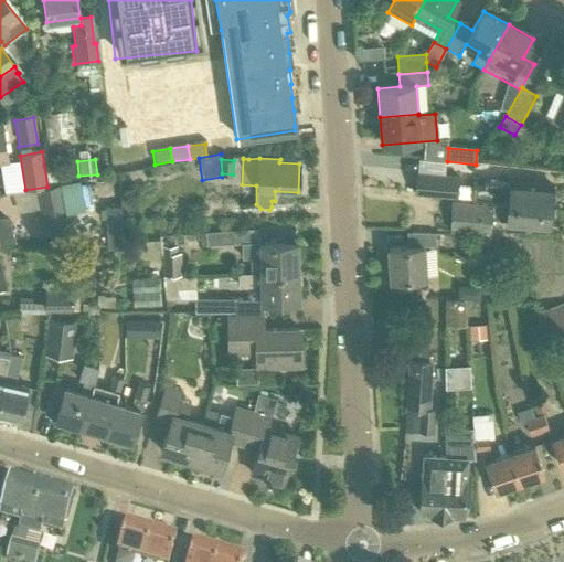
[(415,194),(458,199),(460,179),(416,175),(415,194)]
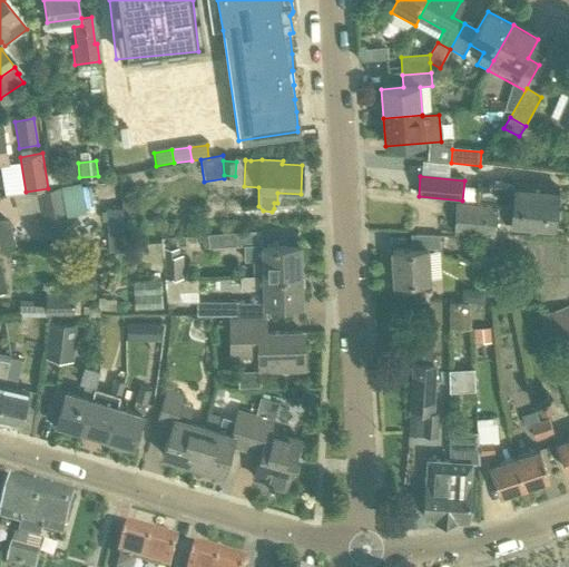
[(79,184),(64,186),(67,206),(69,217),(85,214),(79,184)]
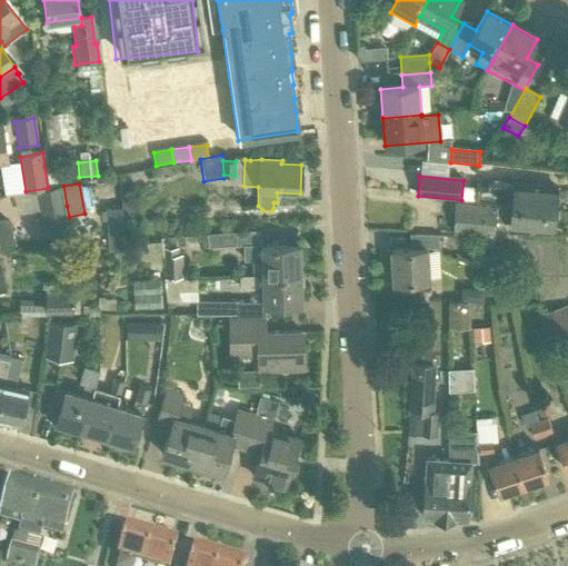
[(497,204),(555,214),(557,189),(514,185),(514,188),(499,186),(487,185),(487,190),(477,189),(476,201),(497,204)]
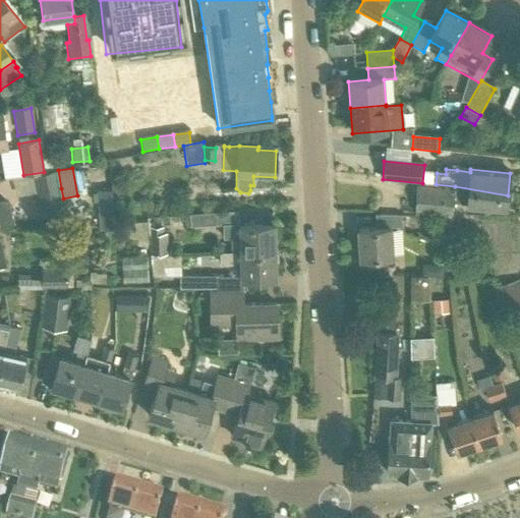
[(33,175),(37,193),(61,188),(58,170),(33,175)]
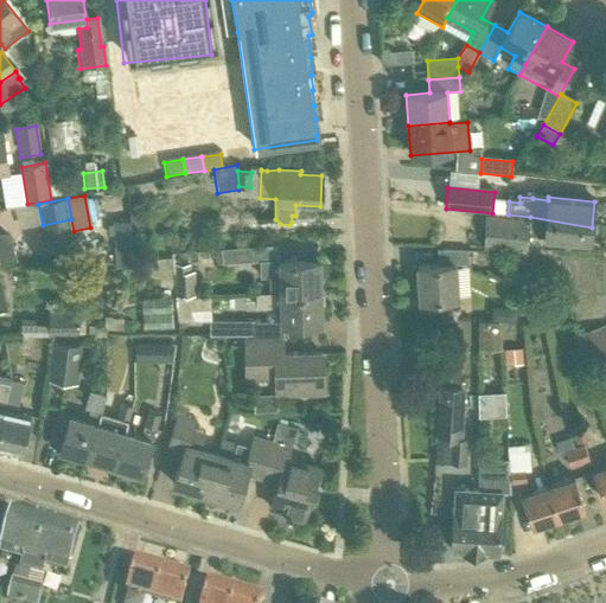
[(592,228),(530,217),(530,223),(509,220),(486,219),(484,251),(527,254),(529,237),(543,238),(543,241),(589,245),(592,228)]
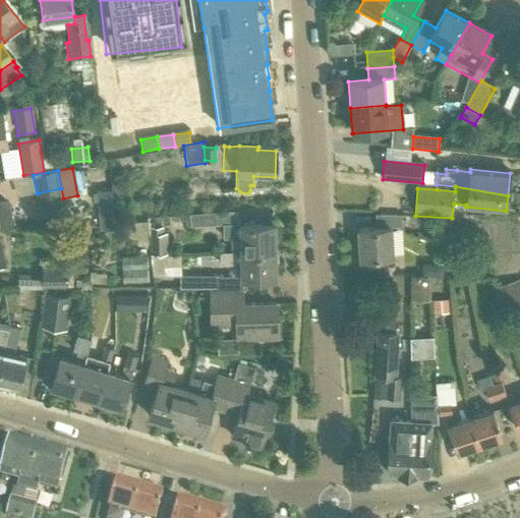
[(61,188),(37,193),(40,210),(64,206),(63,198),(61,188)]
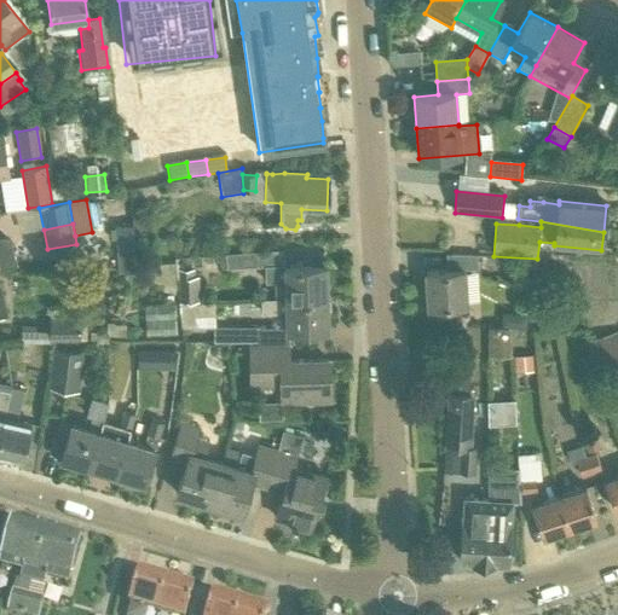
[(115,231),(117,255),(132,254),(131,230),(115,231)]
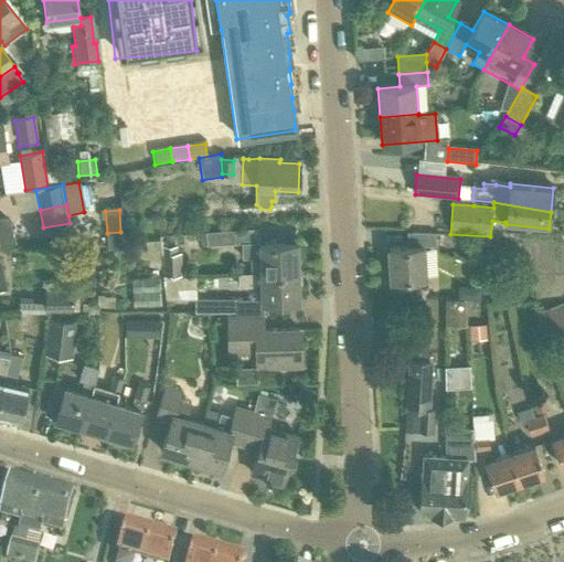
[(0,247),(16,244),(11,224),(4,218),(0,219),(0,247)]
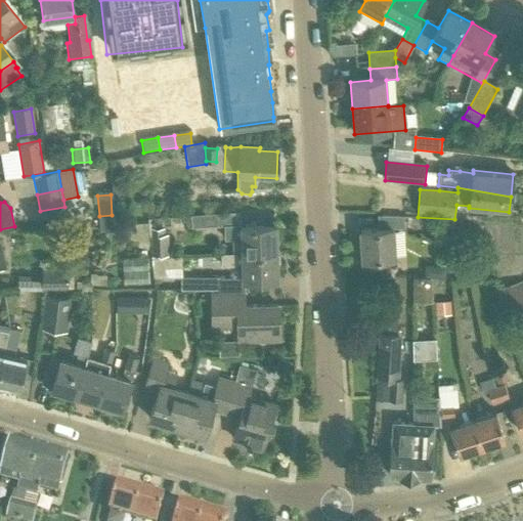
[(215,216),(189,218),(191,230),(216,228),(215,216)]
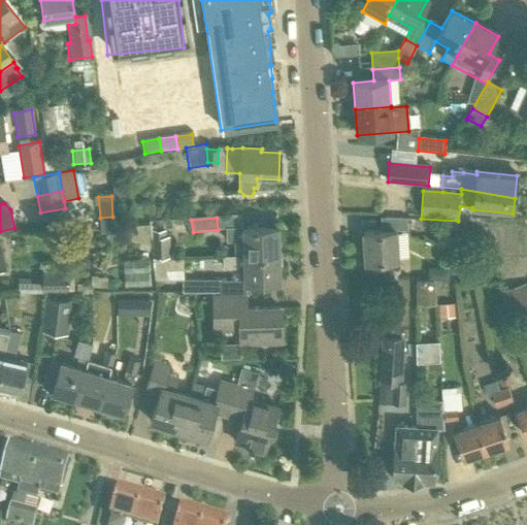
[(396,231),(396,232),(407,231),(406,220),(381,218),(382,232),(396,231)]
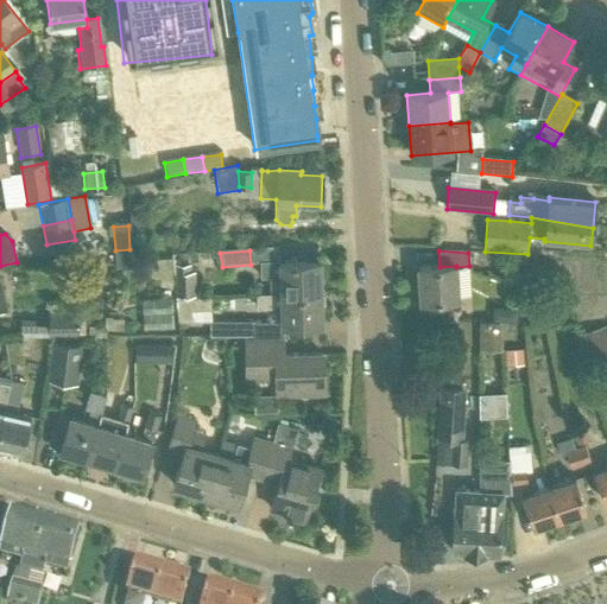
[(270,280),(270,297),(321,296),(321,261),(279,262),(279,264),(260,264),(260,280),(270,280)]
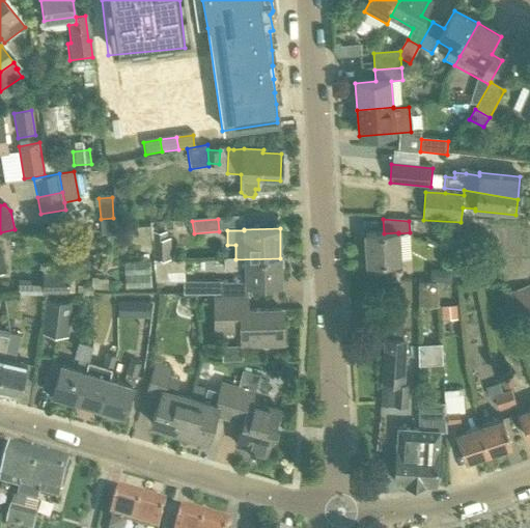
[(398,232),(384,233),(365,234),(367,265),(400,262),(398,233),(398,232)]
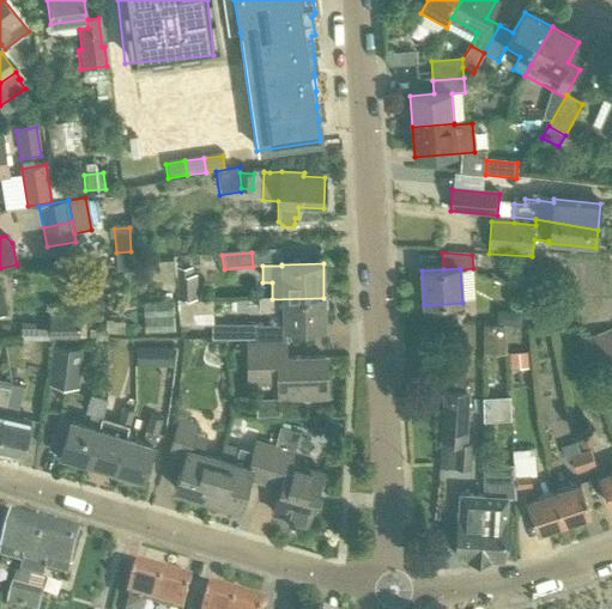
[(283,312),(284,329),(325,328),(323,298),(272,299),(258,299),(258,312),(283,312)]
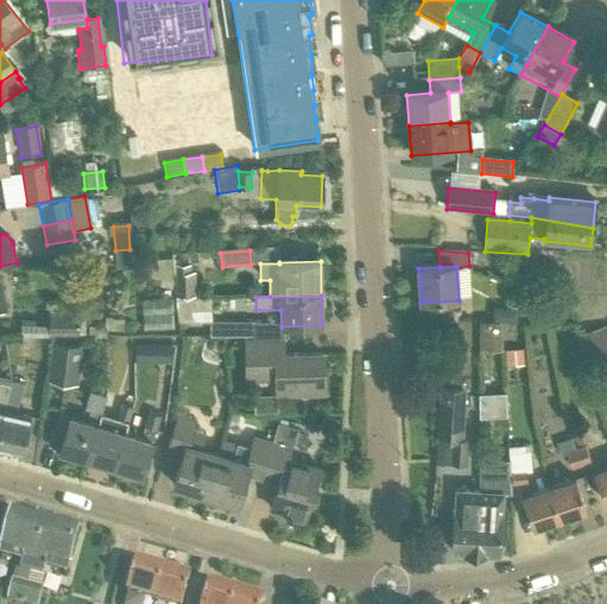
[(188,328),(201,326),(201,317),(219,317),(217,302),(187,303),(188,328)]
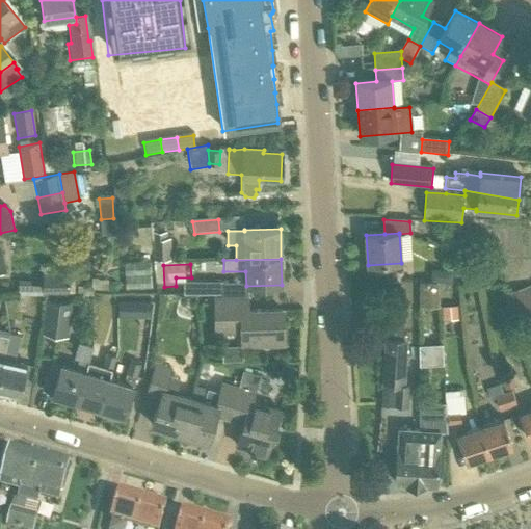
[(136,282),(157,280),(156,270),(135,273),(136,282)]
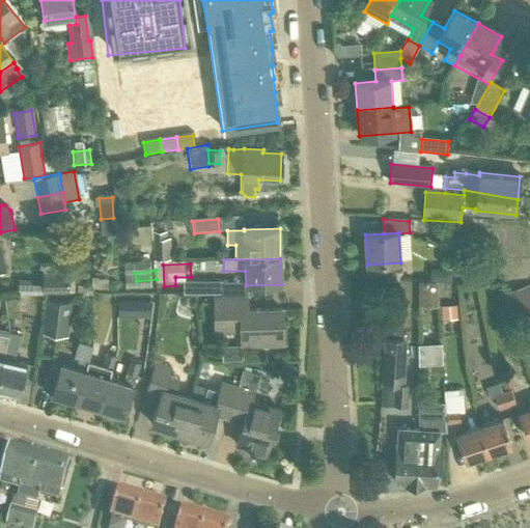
[(44,276),(44,295),(68,294),(68,276),(44,276)]
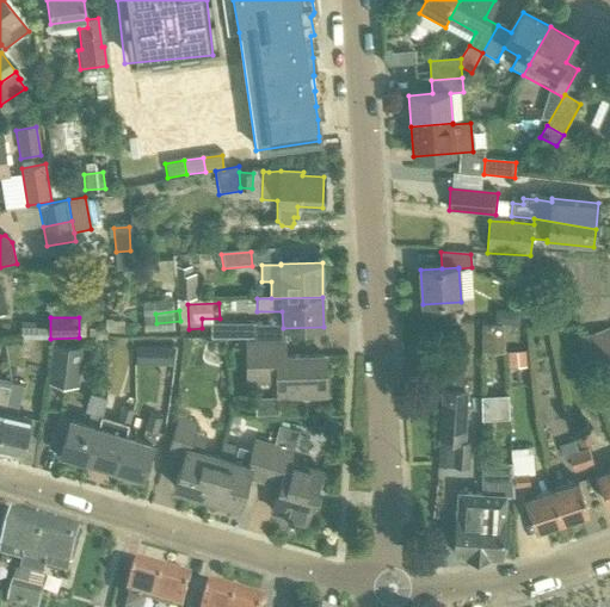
[(214,340),(253,340),(253,326),(214,326),(214,340)]
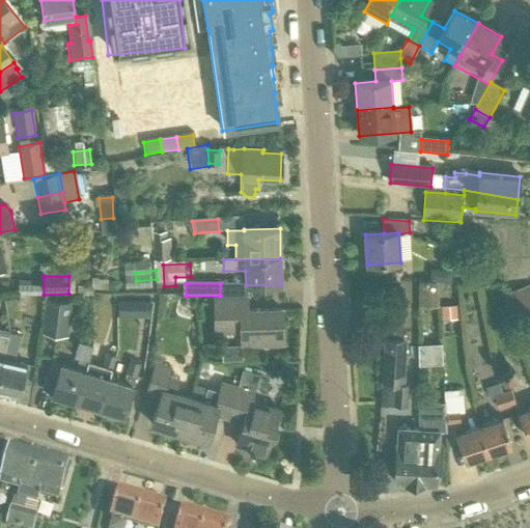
[(419,283),(419,307),(438,308),(437,284),(419,283)]
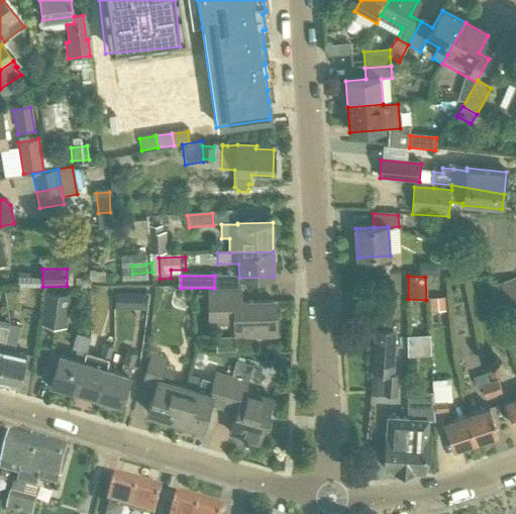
[(74,279),(74,288),(86,288),(86,279),(74,279)]
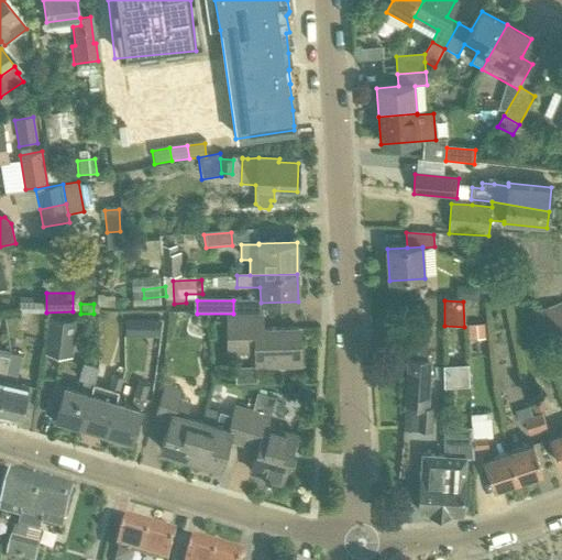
[(561,336),(561,328),(561,327),(561,326),(561,306),(537,315),(546,341),(561,336)]
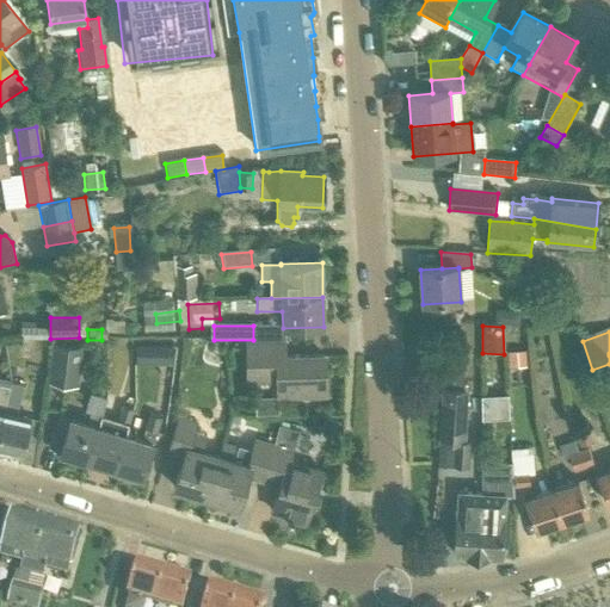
[(284,359),(283,344),(248,345),(250,384),(279,383),(279,398),(326,396),(325,358),(284,359)]
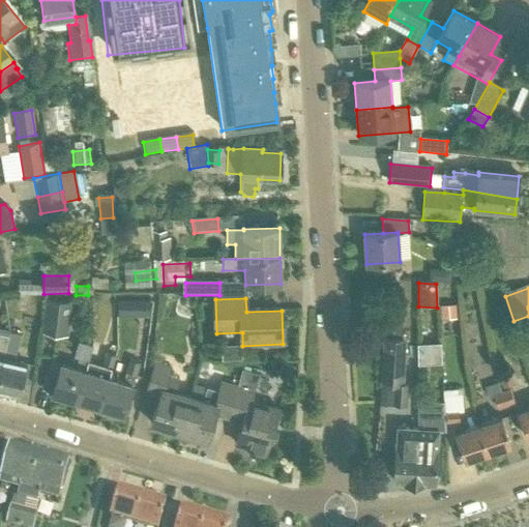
[(42,333),(57,335),(60,319),(69,320),(71,303),(48,300),(42,333)]
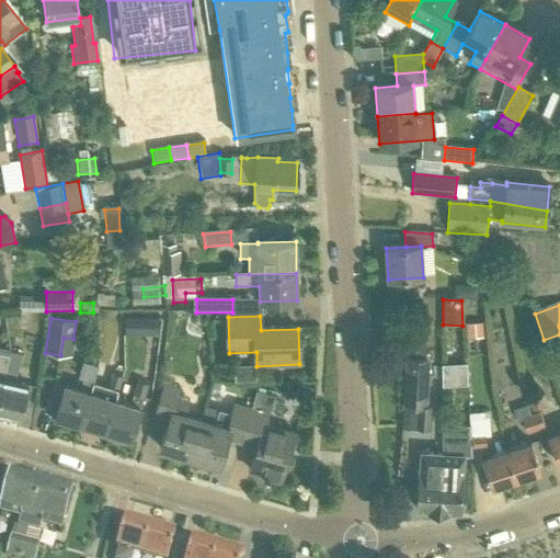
[(125,320),(125,337),(144,337),(144,320),(125,320)]
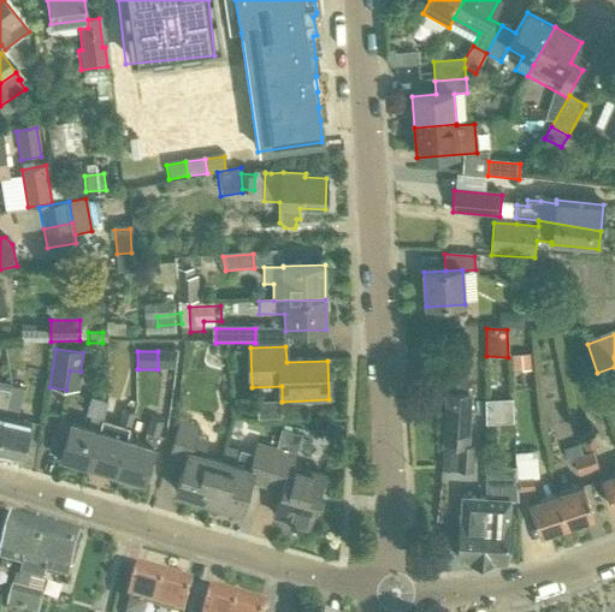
[(514,358),(514,372),(527,372),(526,358),(514,358)]
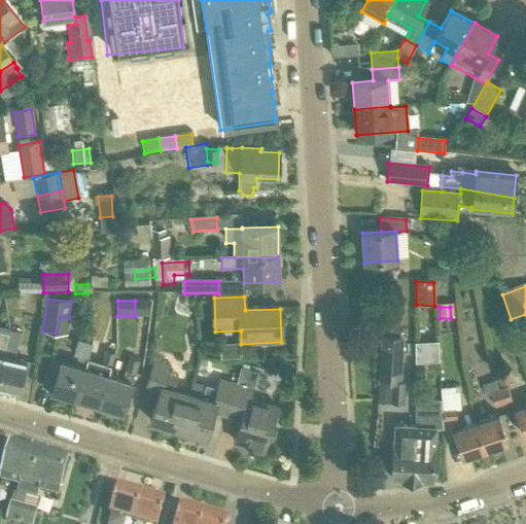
[(396,340),(398,315),(384,314),(379,381),(390,382),(388,404),(404,406),(406,384),(398,383),(401,341),(396,340)]
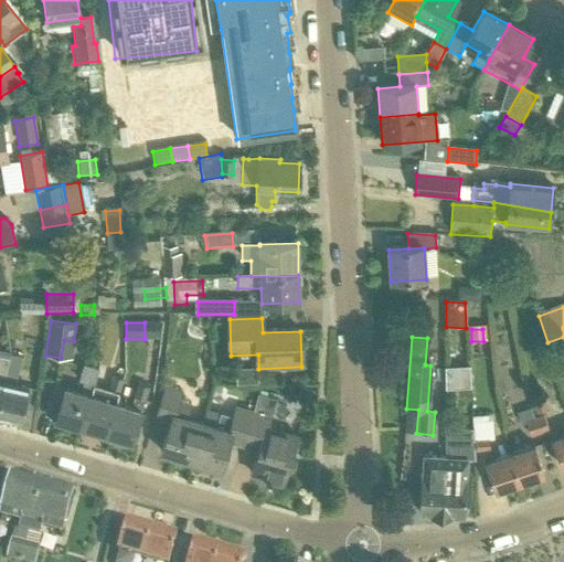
[(0,399),(9,360),(0,357),(0,399)]
